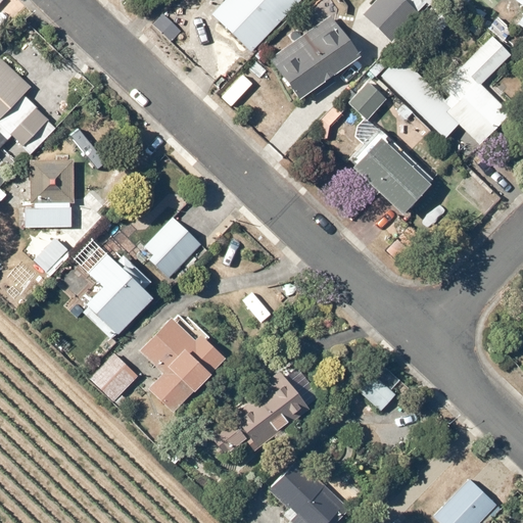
[(303,0),(230,0),(217,15),(255,51),(303,0)]
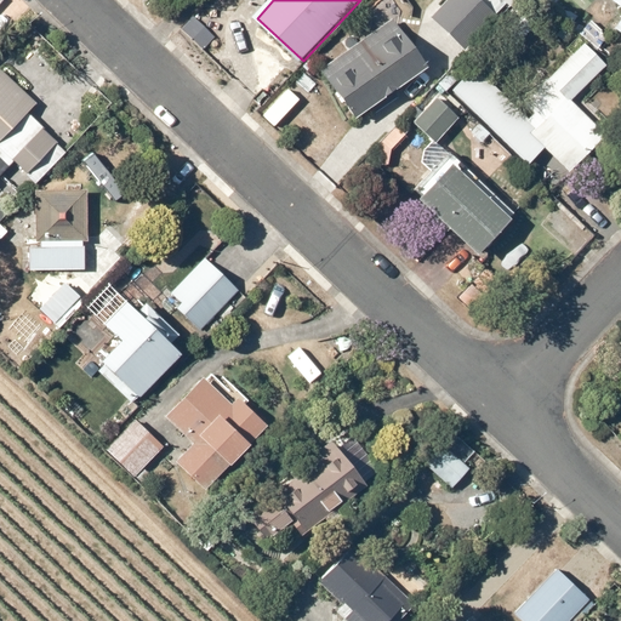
[(497,17),(479,0),(448,0),(433,16),(467,49),(497,17)]
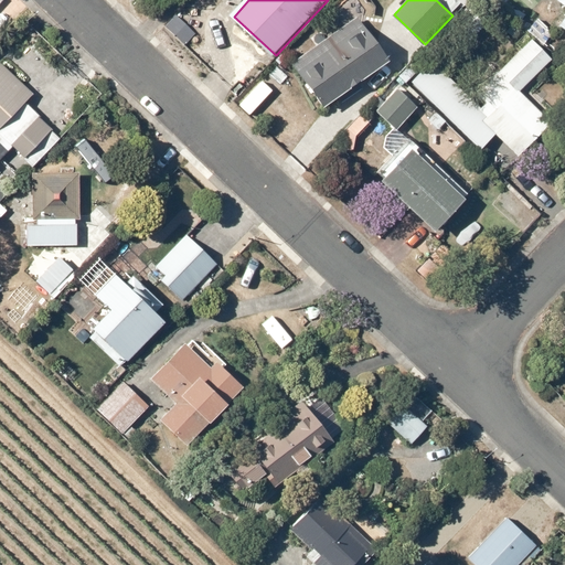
[(395,60),(364,13),(294,60),(324,106),(395,60)]
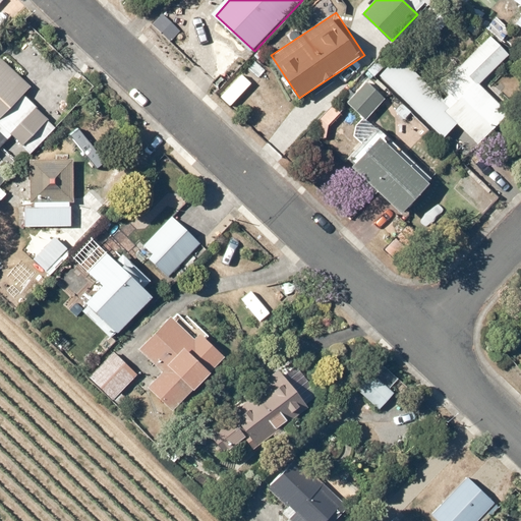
[(488,36),(460,65),(478,82),(507,53),(488,36)]
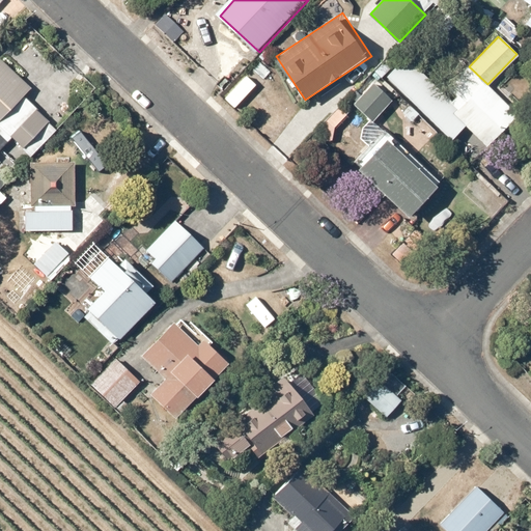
[(409,56),(388,77),(454,141),(467,128),(488,148),(522,115),(487,84),(463,108),(409,56)]
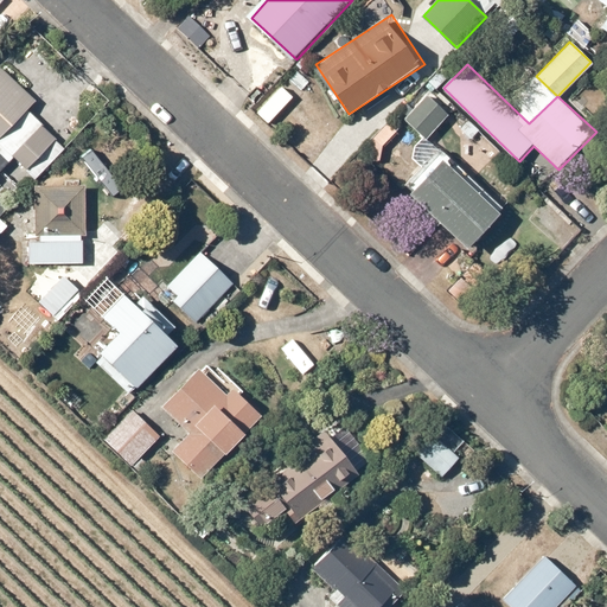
[(0,136),(34,98),(1,69),(0,70),(0,136)]
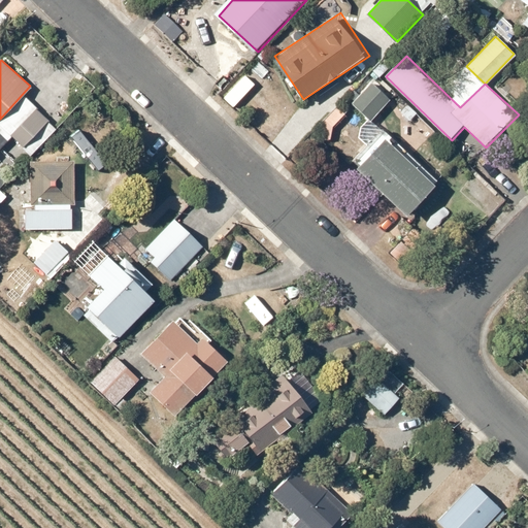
[(392,98),(372,81),(354,104),(373,121),(392,98)]
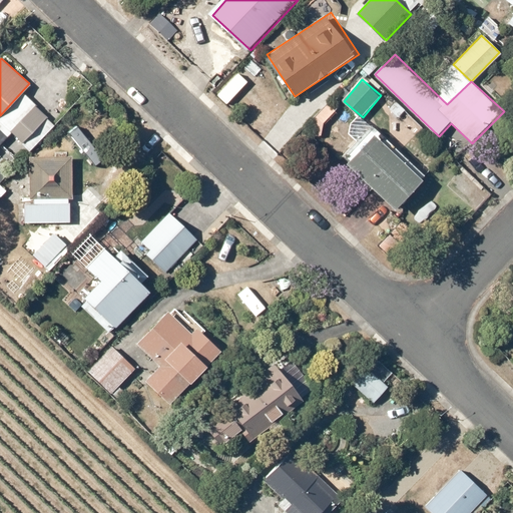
[(50,118),(38,107),(13,132),(24,143),(50,118)]
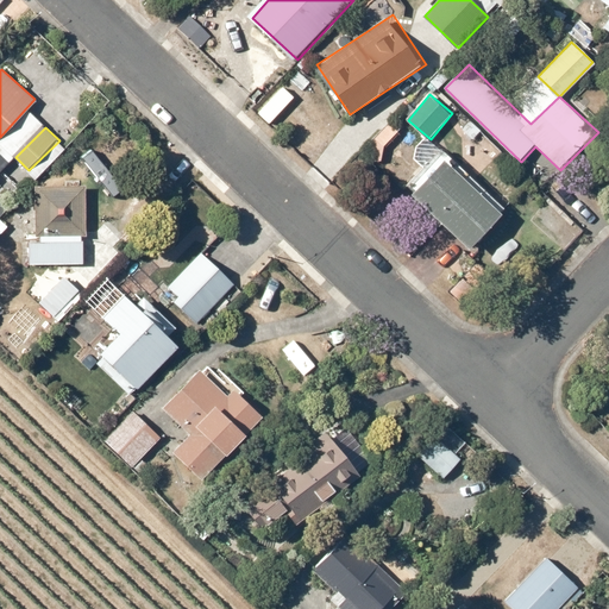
[(0,173),(11,162),(0,150),(0,173)]
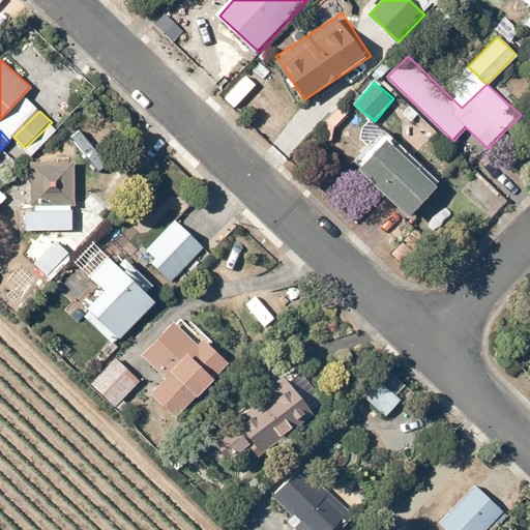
[(382,133),(353,166),(412,216),(441,183),(382,133)]
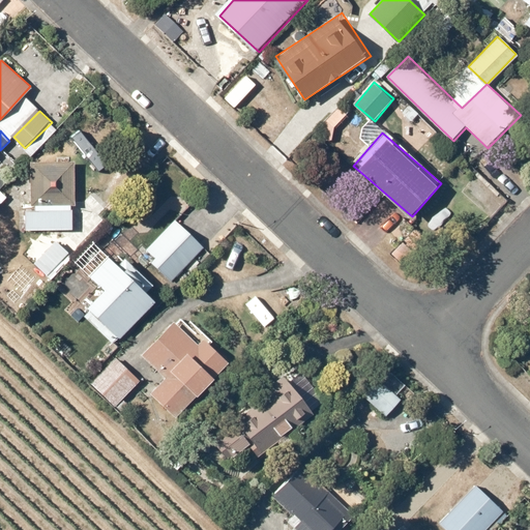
[(77,165),(31,164),(31,208),(77,208),(77,165)]
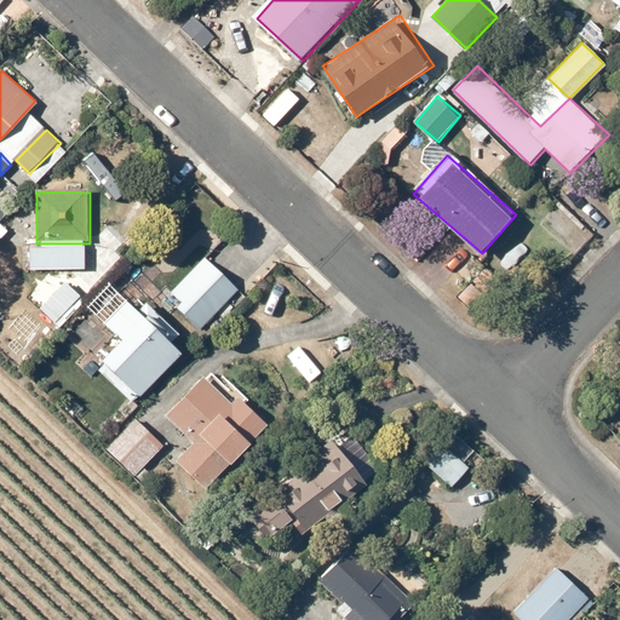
[(85,247),(30,246),(30,269),(84,270),(85,247)]
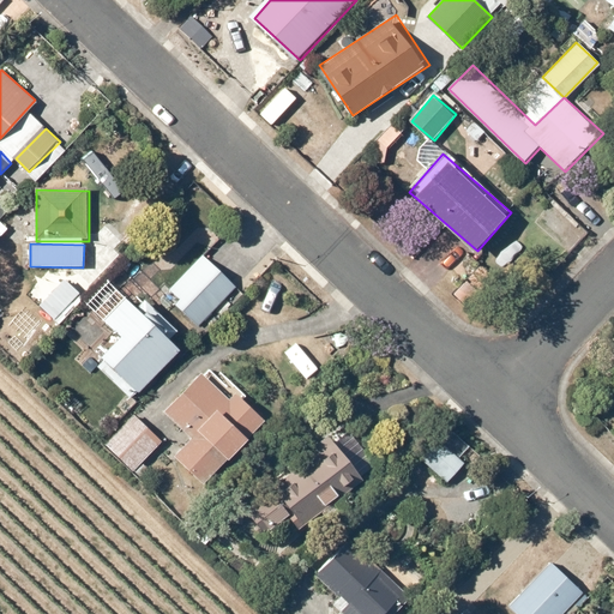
[(240,287),(205,254),(170,289),(181,300),(176,305),(199,327),(240,287)]
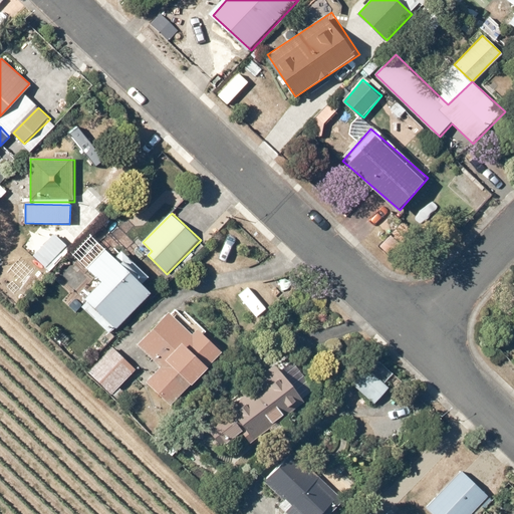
[(115,257),(104,252),(89,268),(102,280),(86,298),(119,328),(154,291),(144,283),(150,276),(121,251),(115,257)]
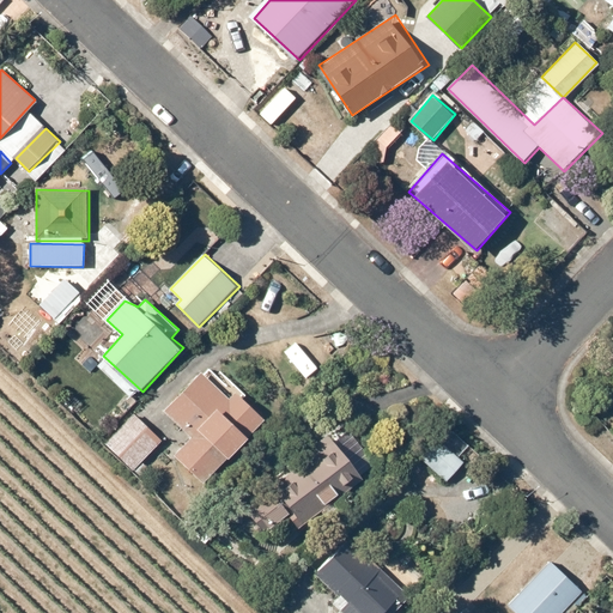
[(269,418),(210,362),(163,411),(194,441),(178,457),(206,484),(269,418)]
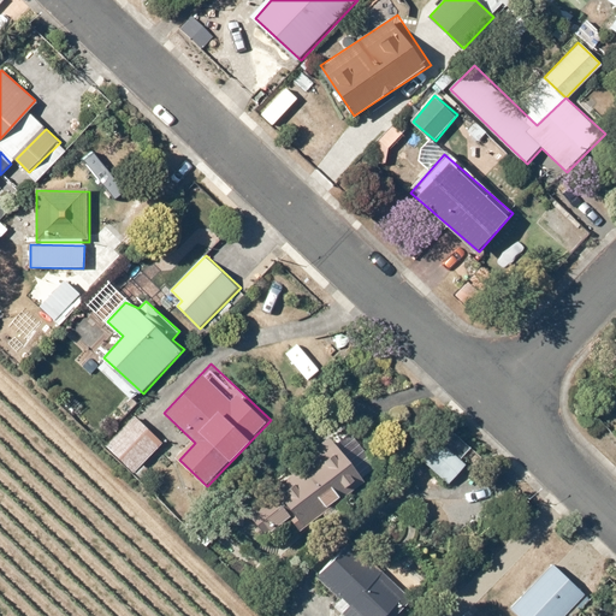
[(163,443),(135,418),(110,445),(137,471),(163,443)]
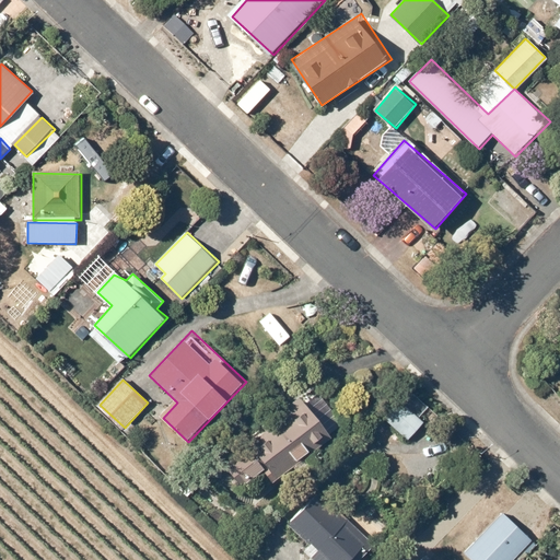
[(329,432),(301,398),(243,446),(251,455),(231,471),(243,487),(268,466),(277,476),(329,432)]
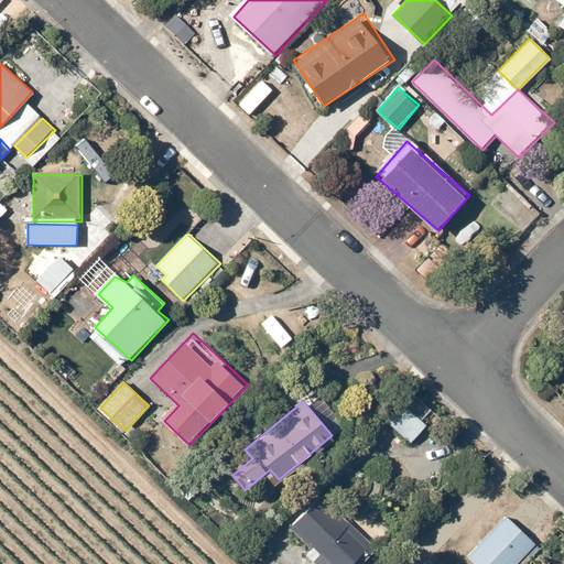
[(430,425),(404,404),(390,422),(415,443),(430,425)]
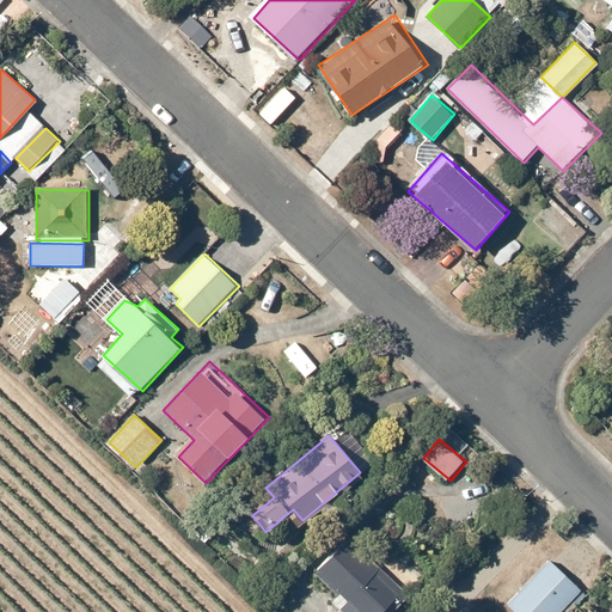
[(349,536),(316,571),(349,604),(341,611),(342,611),(397,611),(412,595),(349,536)]
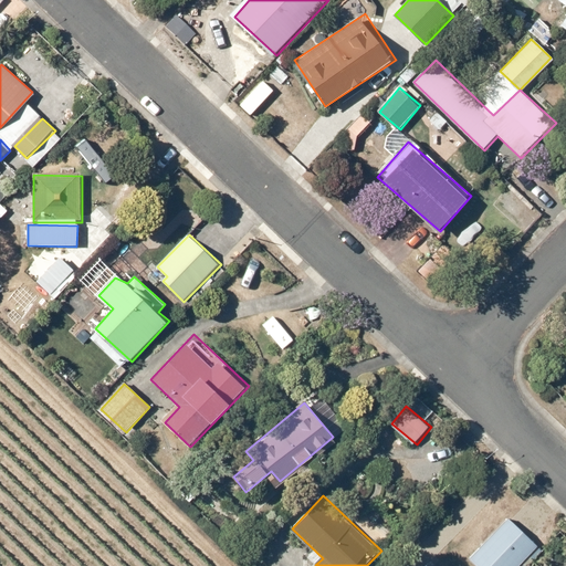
[(528,565),(544,551),(509,517),(471,557),(480,565),(528,565)]
